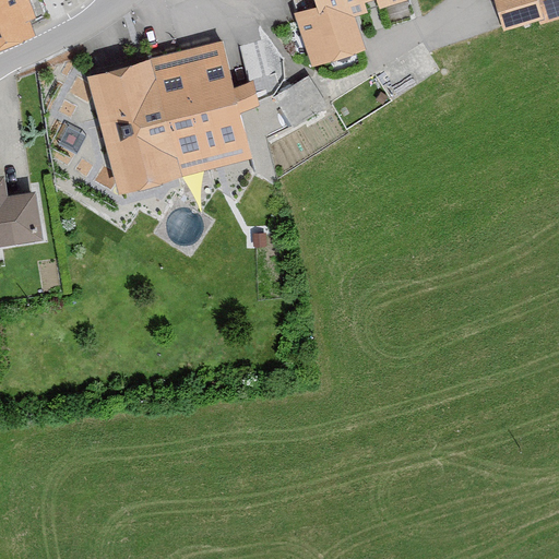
[(0,0),(0,47),(34,35),(28,22),(33,20),(25,0),(0,0)]
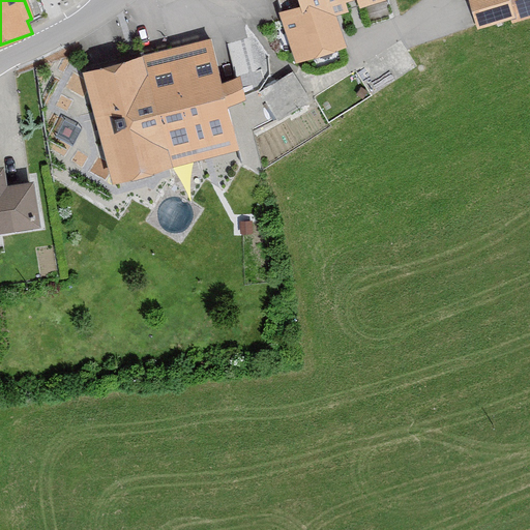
[(256,0),(267,33),(284,28),(294,63),(348,47),(339,16),(390,0),(256,0)]
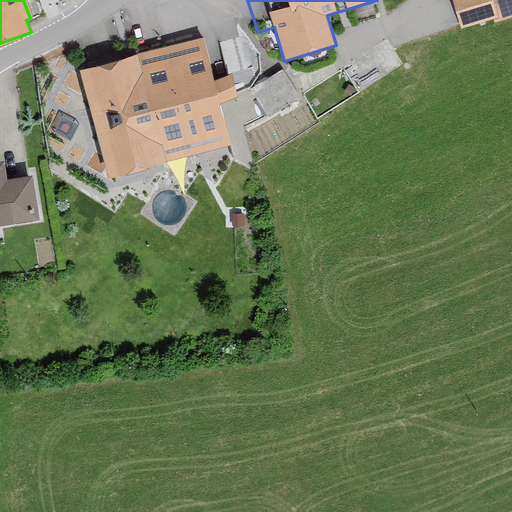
[(511,0),(456,0),(464,25),(497,15),(498,20),(511,15),(511,0)]
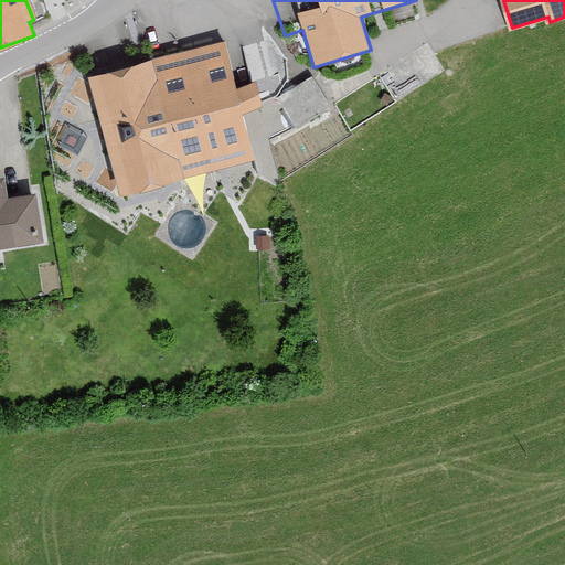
[(237,89),(226,44),(91,78),(121,199),(257,163),(244,114),(264,108),(257,85),(237,89)]
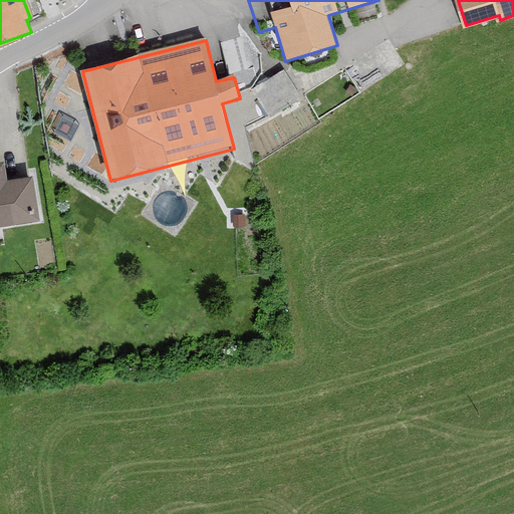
[(283,65),(253,83),(269,110),(299,92),(283,65)]
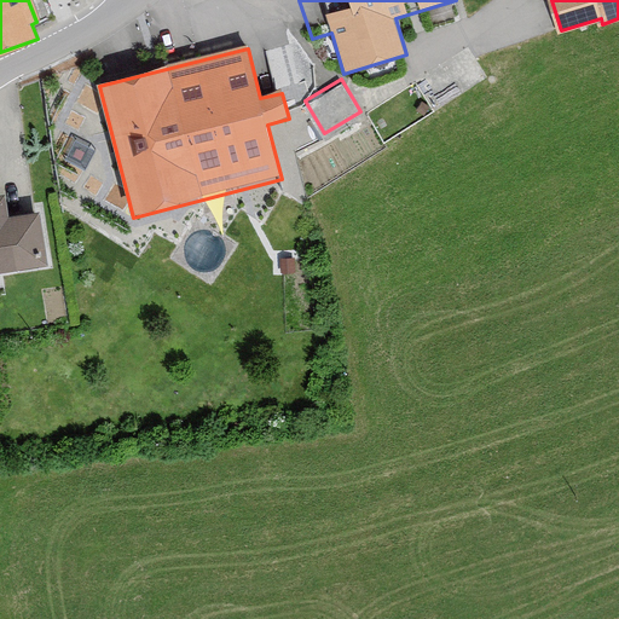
[(0,273),(46,270),(40,215),(10,219),(7,197),(0,197),(0,273)]
